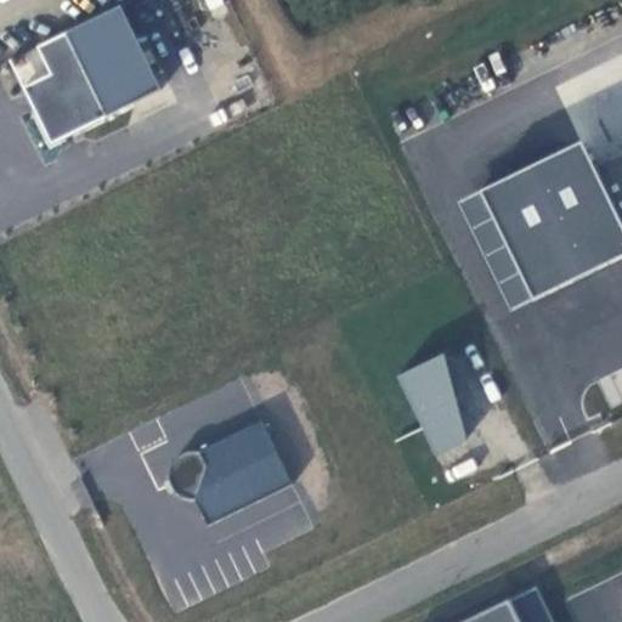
[(7,61),(49,142),(158,90),(119,9),(7,61)]
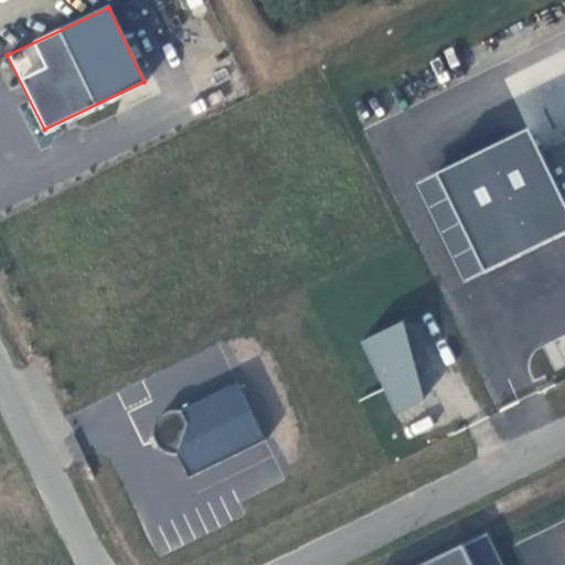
[(528,130),(437,173),(484,272),(564,233),(564,140),(539,153),(528,130)]
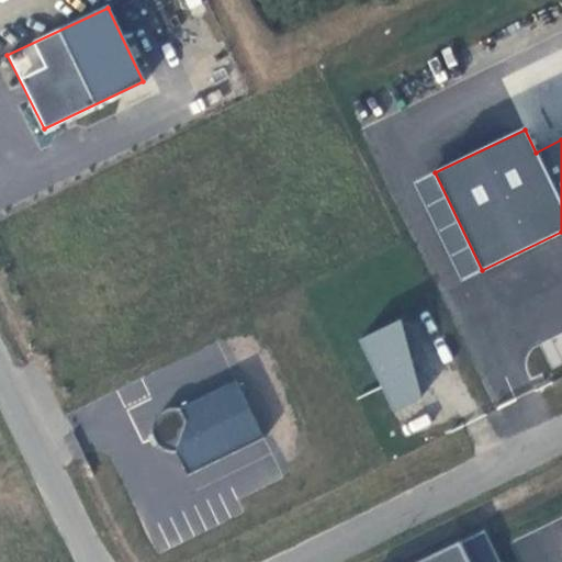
[(360,340),(393,412),(420,398),(402,321),(360,340)]
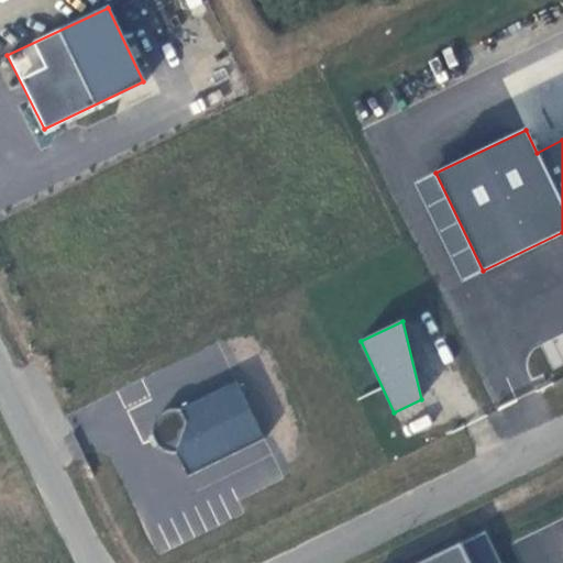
[(174,452),(185,474),(262,438),(233,381),(178,408),(172,408),(165,410),(161,412),(156,417),(154,422),(152,428),(153,434),(155,441),(158,445),(164,450),(168,452),(174,452)]
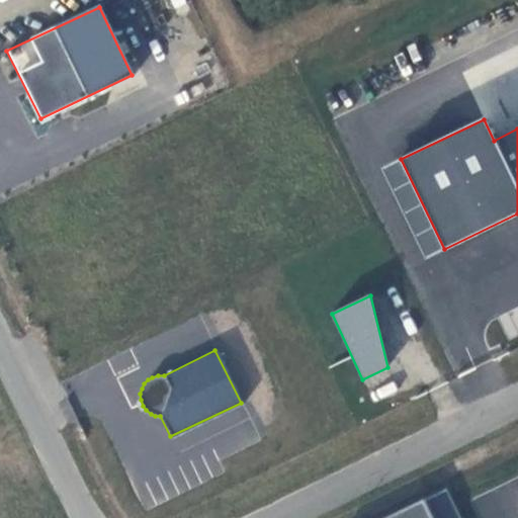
[(381,517),(459,517),(445,489),(381,517)]
